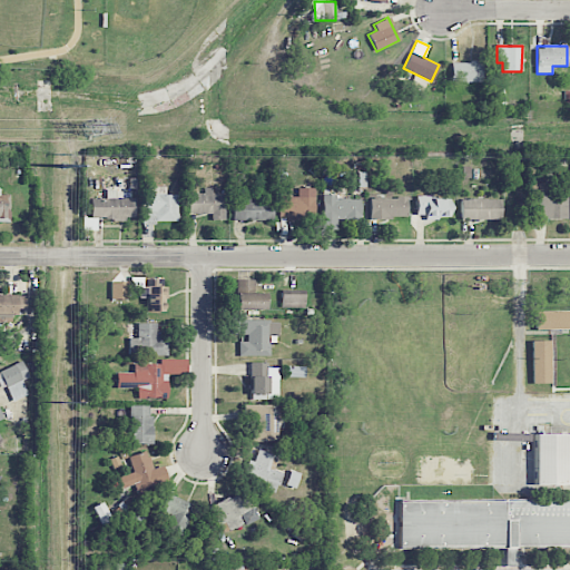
[(451,62),(451,82),(482,81),(482,61),(451,62)]
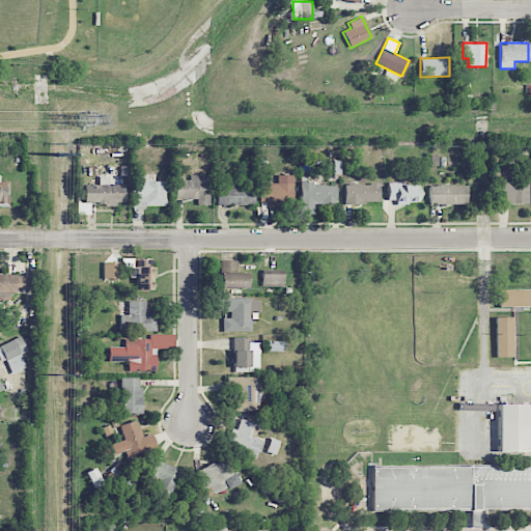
[(528,204),(529,180),(511,180),(511,172),(501,172),(500,203),(528,204)]
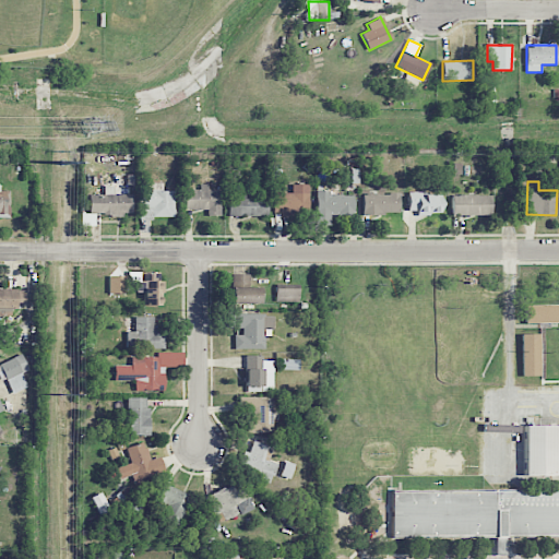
[(162,182),(140,182),(139,217),(174,217),(175,190),(162,190),(162,182)]
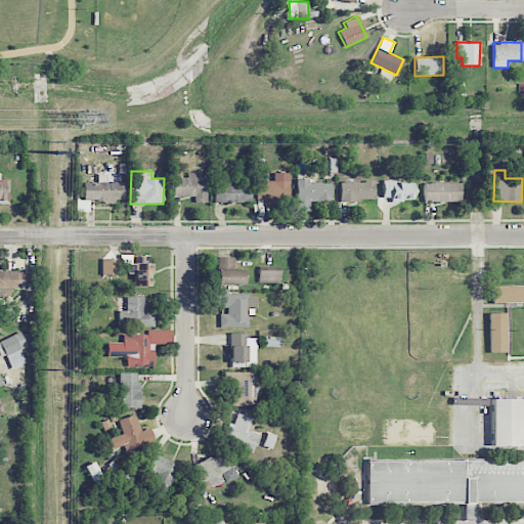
[(207,177),(194,177),(194,173),(187,172),(187,178),(173,177),(173,197),(194,197),(194,202),(207,202),(207,177)]
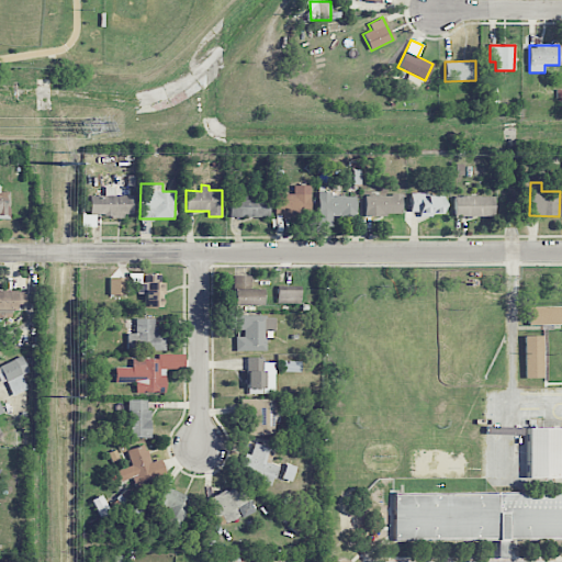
[(274,193),(273,215),(310,216),(310,184),(293,184),(293,193),(274,193)]
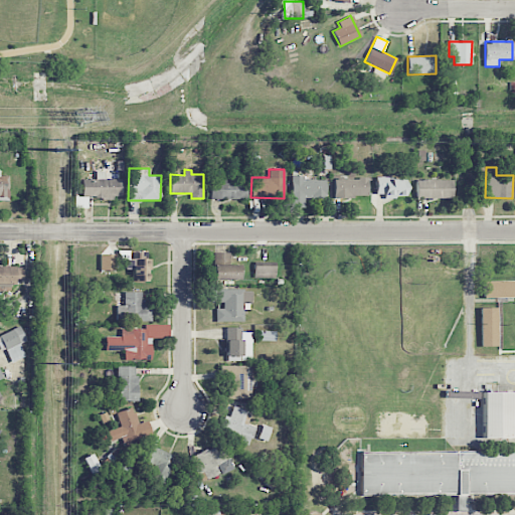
[(8,175),(1,176),(1,170),(0,170),(0,200),(9,200),(8,175)]
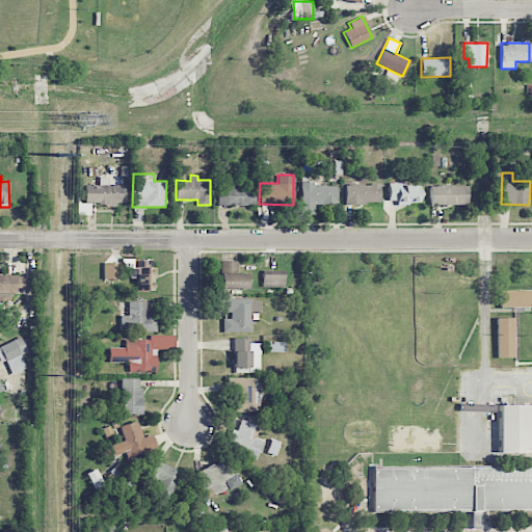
[(84,185),(84,205),(126,204),(125,185),(108,185),(108,177),(99,177),(99,185),(84,185)]
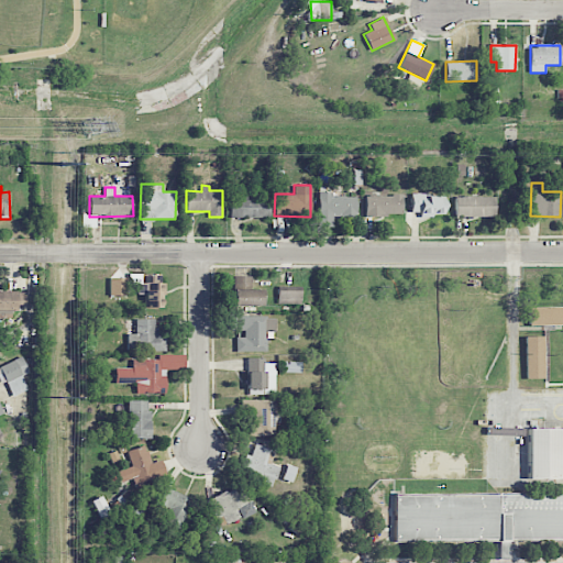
[(356,218),(356,195),(318,195),(318,227),(332,227),(332,217),(356,218)]
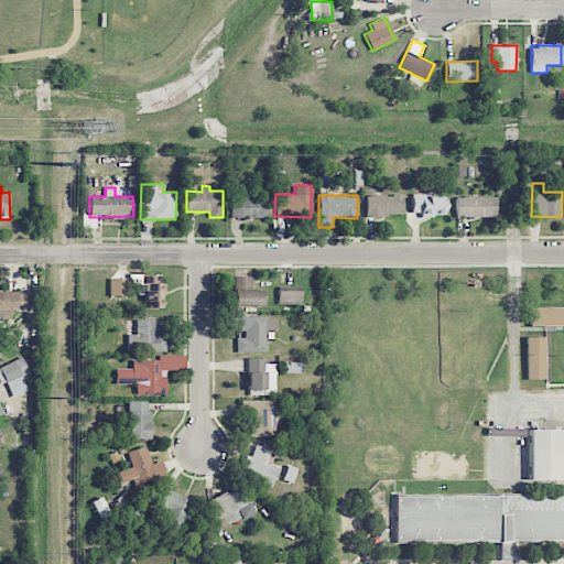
[(403,195),(366,195),(366,216),(403,215),(403,195)]
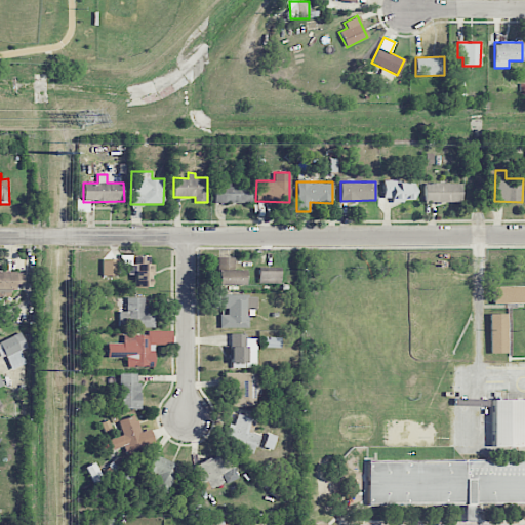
[(382,200),(414,201),(414,191),(408,191),(408,182),(384,182),(382,200)]
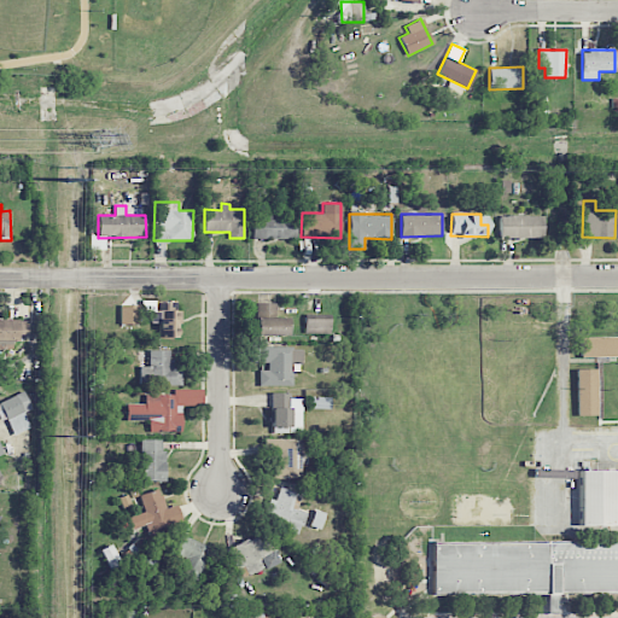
[(500,216),(500,238),(543,237),(542,215),(500,216)]
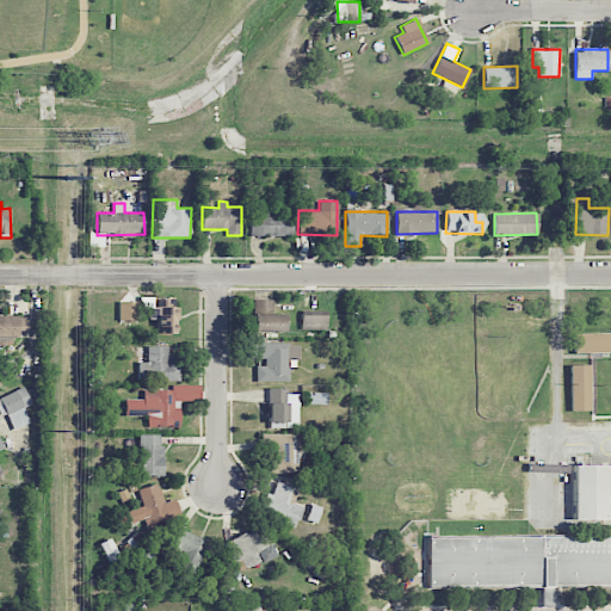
[(292,236),(292,214),(250,214),(250,235),(292,236)]
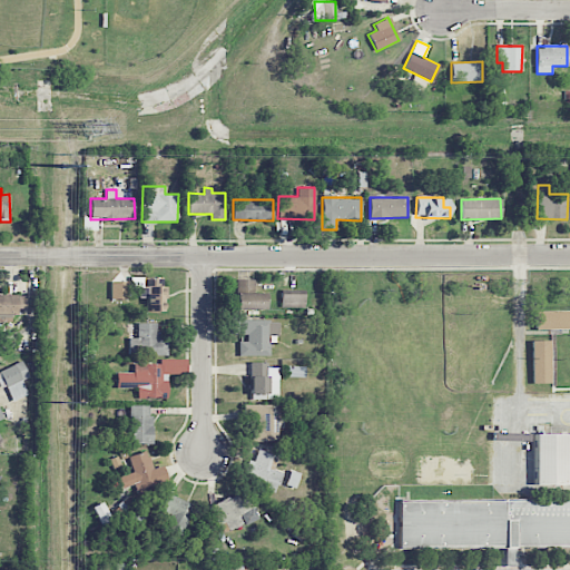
[(146,296),(147,312),(166,311),(165,277),(130,277),(131,288),(138,288),(138,296),(146,296)]
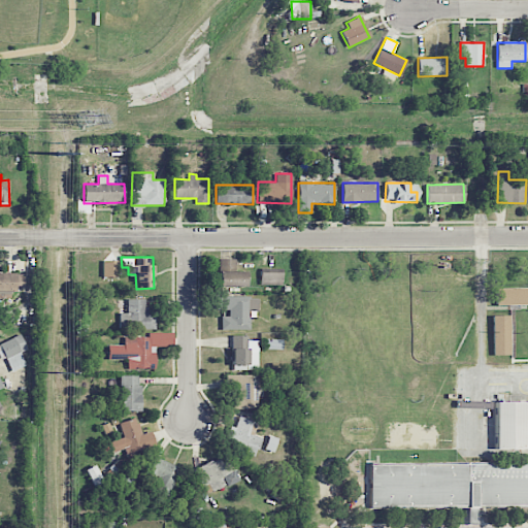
[(220,286),(245,287),(246,271),(236,271),(236,259),(220,259),(220,286)]
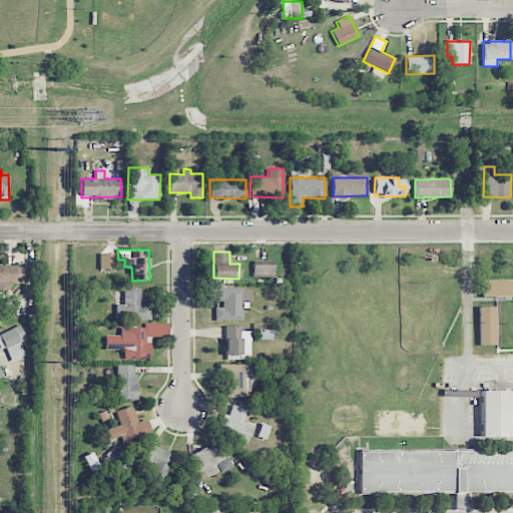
[(100,270),(115,269),(115,253),(99,253),(100,270)]
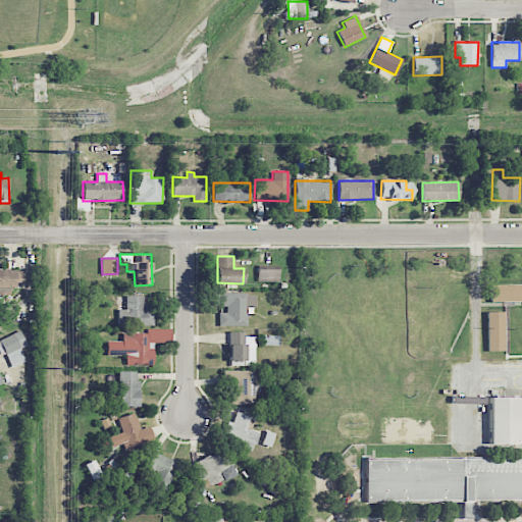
[(279,266),(258,265),(258,280),(279,281),(279,266)]
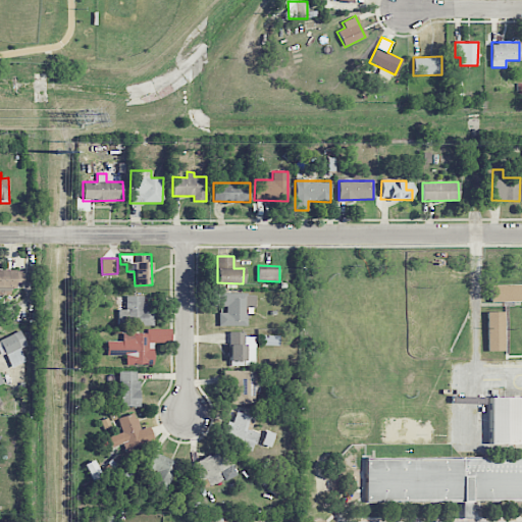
[(23,270),(0,269),(0,289),(10,290),(10,284),(23,284),(23,270)]
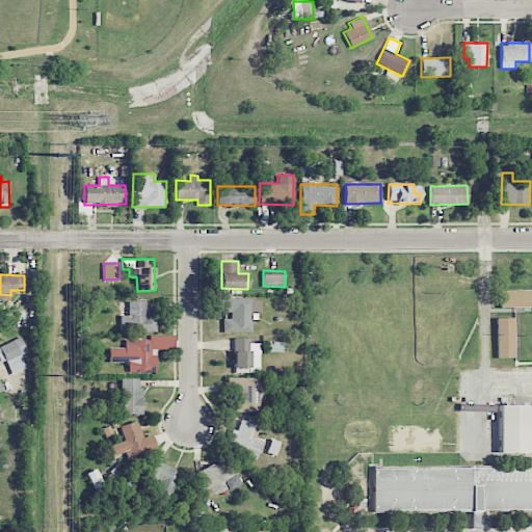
[(500,308),(531,307),(531,289),(499,290),(500,308)]
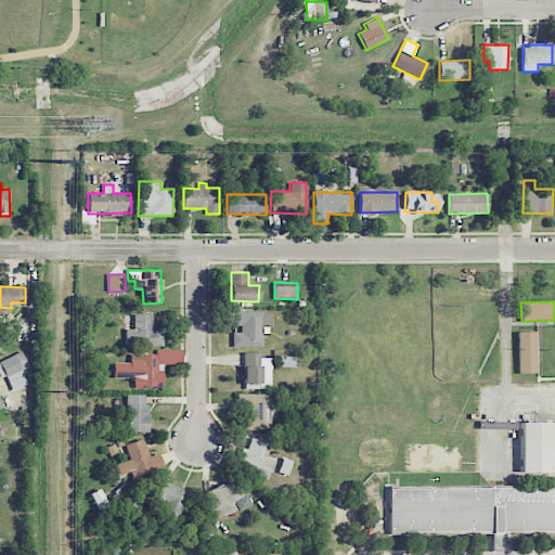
[(232,347),(262,347),(263,333),(270,333),(270,312),(232,312),(232,326),(241,326),(241,333),(233,333),(232,347)]
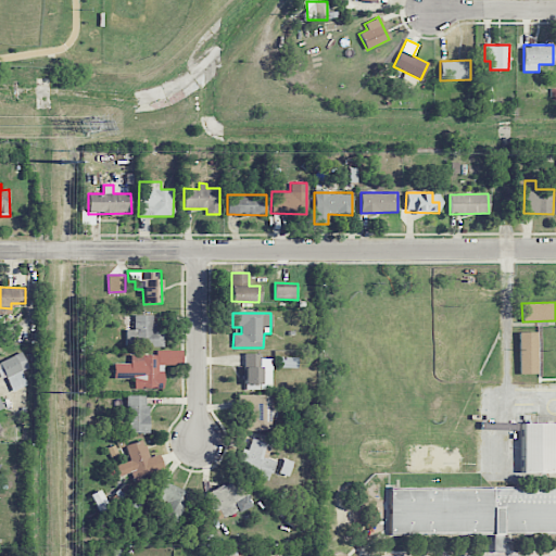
[(154,315),(134,315),(134,330),(126,329),(126,345),(163,346),(164,332),(154,332),(154,315)]
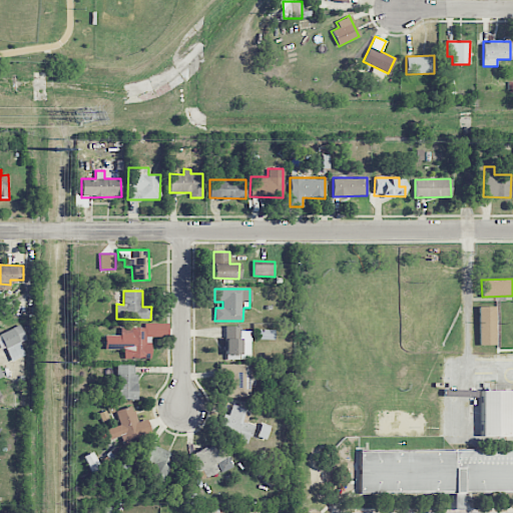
[(495,345),(495,306),(478,307),(479,345),(495,345)]
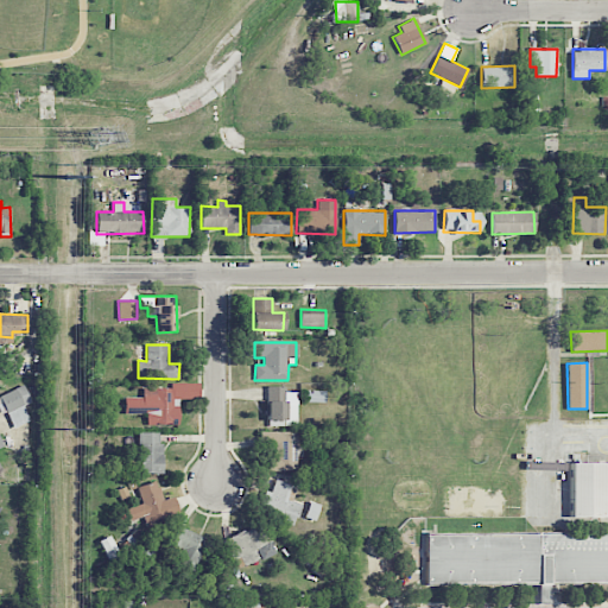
[(30,420),(23,405),(31,403),(24,385),(0,394),(0,397),(13,429),(30,420)]
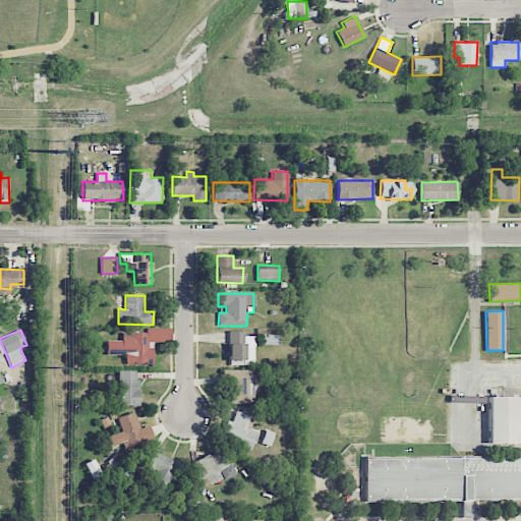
[(230,364),(254,364),(254,335),(244,336),(244,331),(229,331),(230,364)]
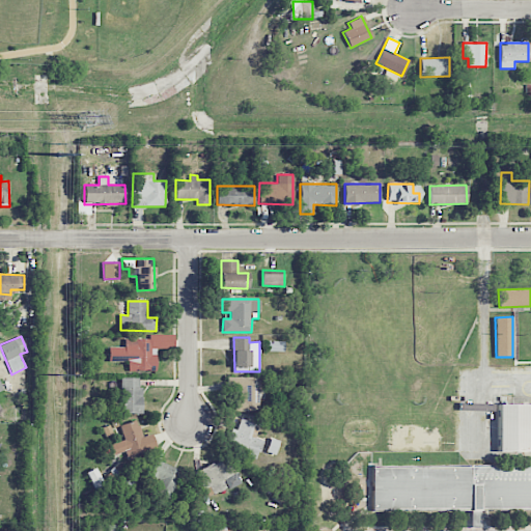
[(128,361),(128,370),(157,370),(157,354),(151,354),(151,339),(124,338),(124,347),(109,347),(108,361),(128,361)]
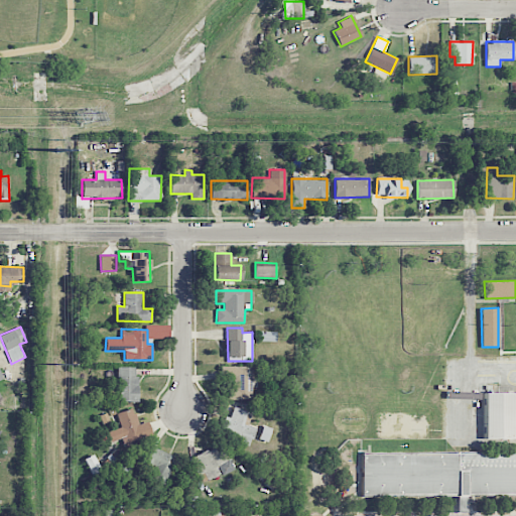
[(137,402),(137,366),(119,367),(119,402),(137,402)]
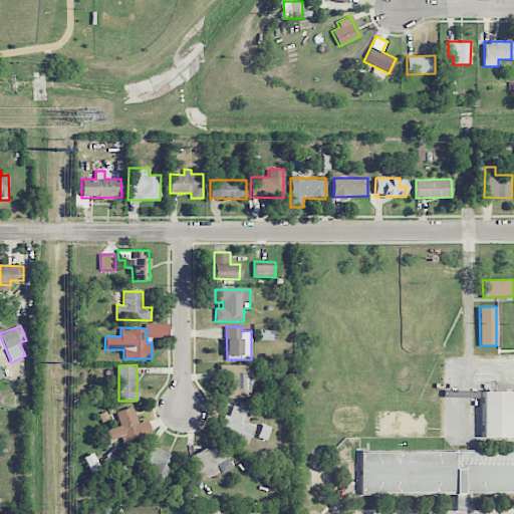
[(251,364),(219,365),(219,377),(231,377),(231,386),(224,386),(225,399),(252,398),(251,364)]
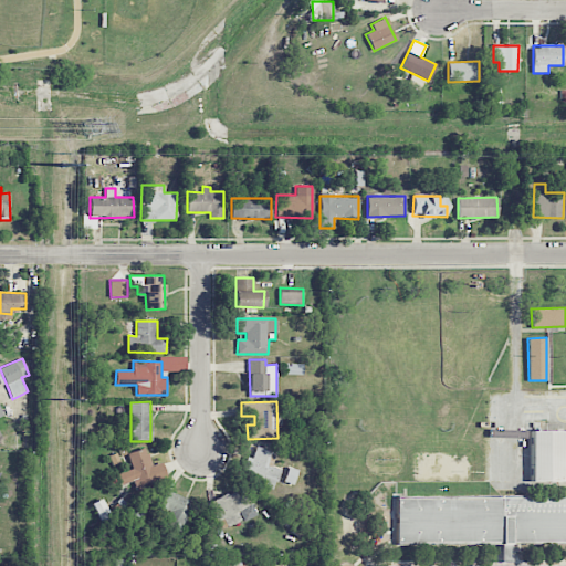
[(563,431),(530,431),(530,481),(563,481),(563,431)]
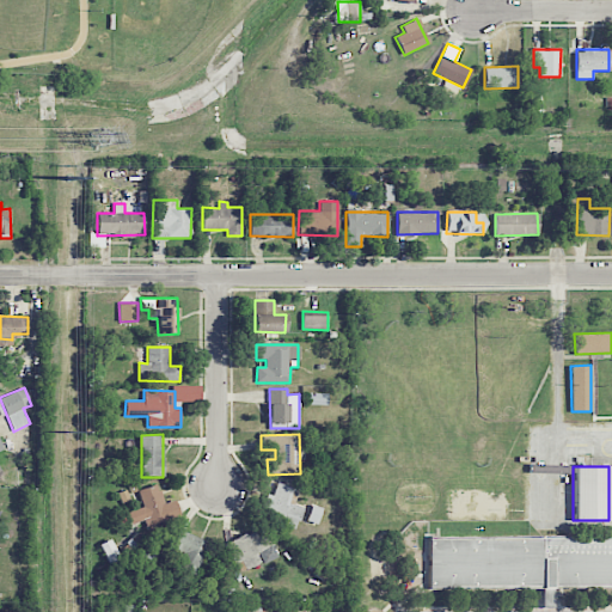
[(303,507),(294,506),(298,489),(276,483),(273,496),(265,495),(263,507),(268,508),(264,520),(298,528),(303,507)]
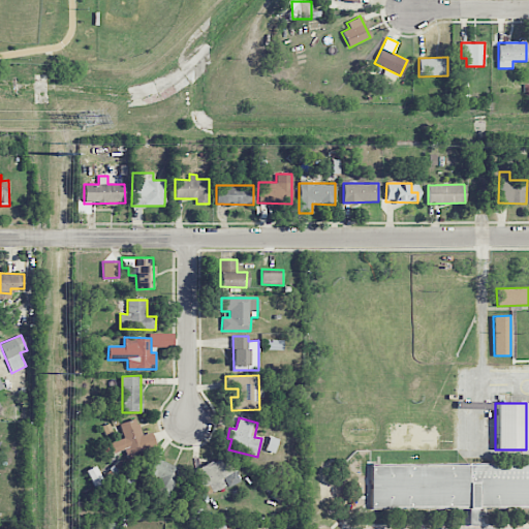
[(146,450),(136,418),(119,424),(124,438),(111,442),(114,453),(125,449),(127,457),(146,450)]
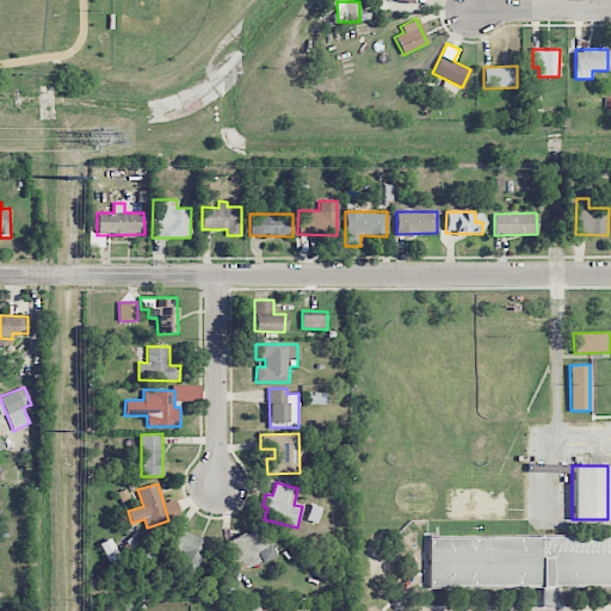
[(245,569),(260,562),(255,551),(270,545),(261,525),(227,542),(236,562),(241,560),(245,569)]
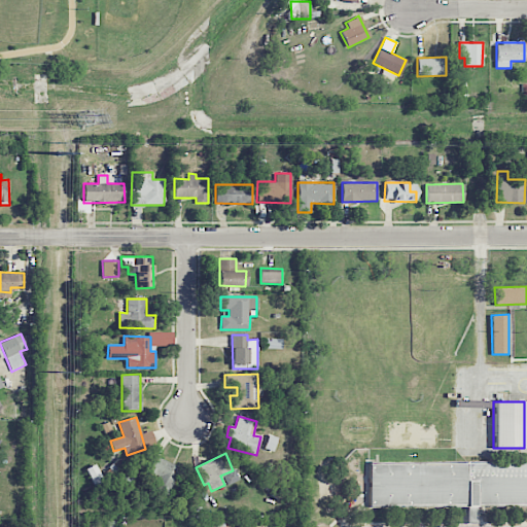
[(159,491),(169,496),(182,468),(152,455),(143,475),(162,484),(159,491)]
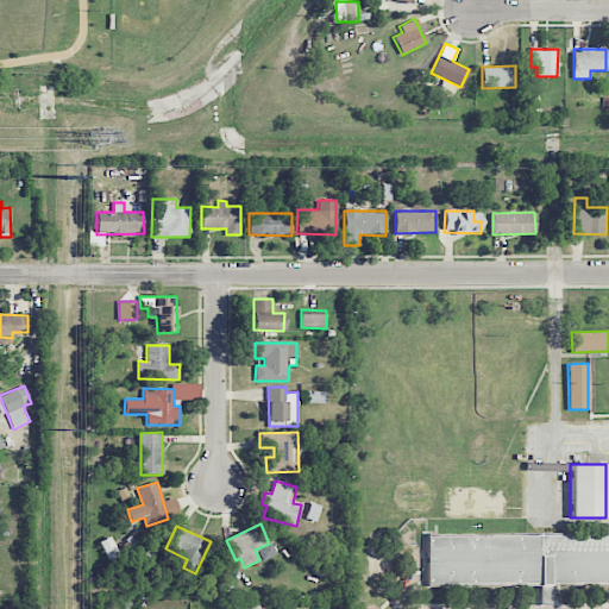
[(608,583),(608,533),(425,534),(425,584),(608,583)]
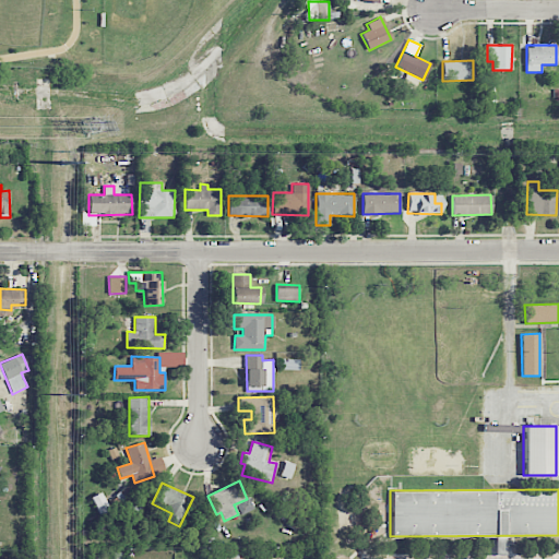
[(222,558),(251,558),(252,549),(222,549),(222,558)]
